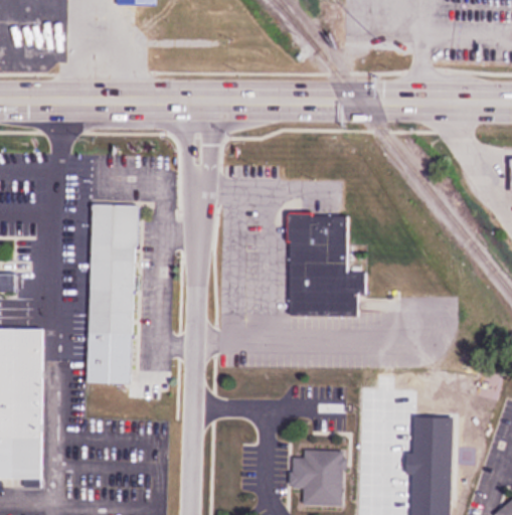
[(132,383),(136,204),(92,203),(88,383),(132,383)]
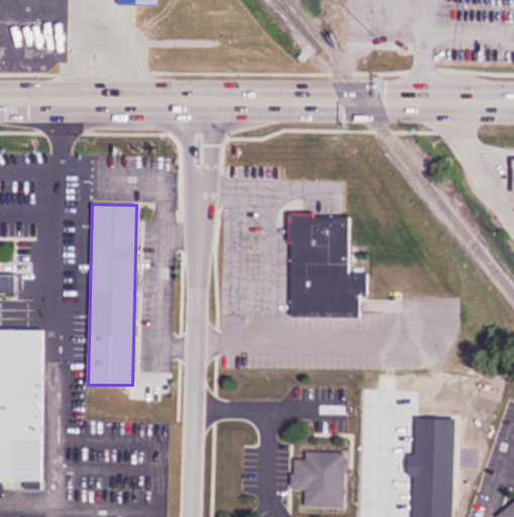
[(290,316),(358,317),(358,294),(366,294),(367,273),(348,272),(349,214),(291,213),(290,316)]
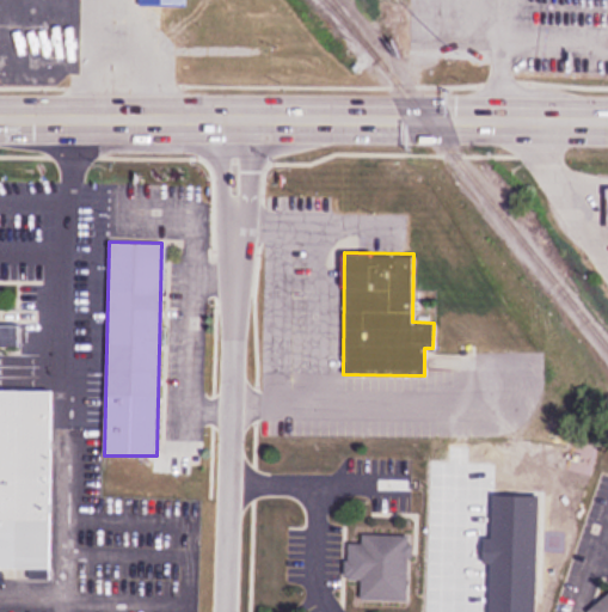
[(0,568),(49,569),(50,391),(0,390),(0,568)]
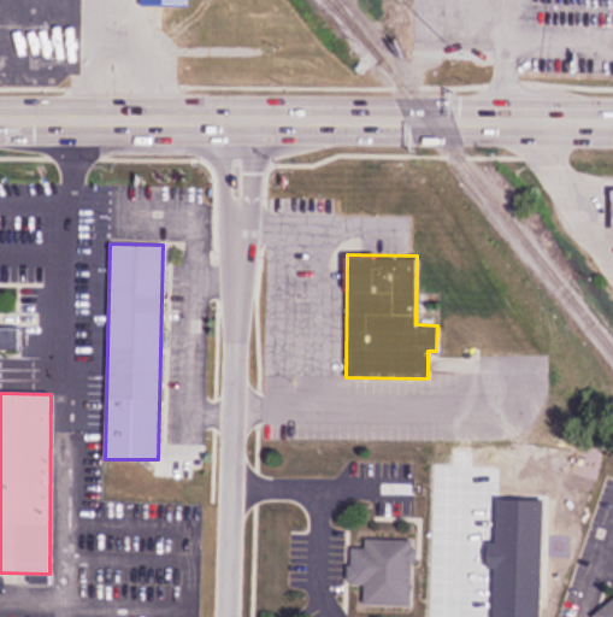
[(361,606),(408,607),(410,538),(363,536),(363,548),(348,547),(347,585),(363,585),(361,606)]
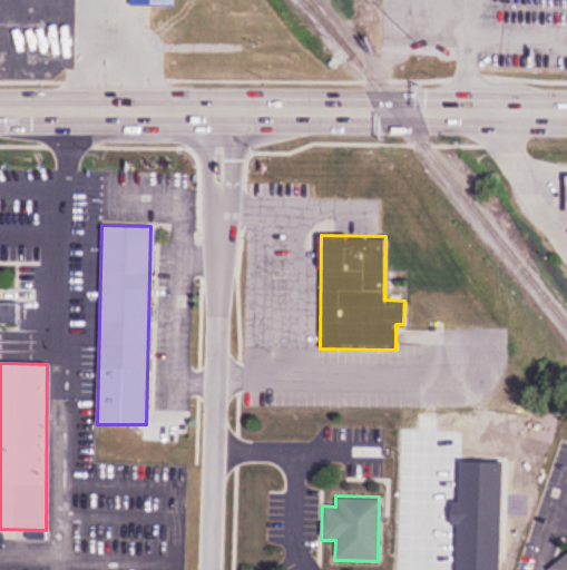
[(566,569),(566,552),(547,568),(548,569),(566,569)]
